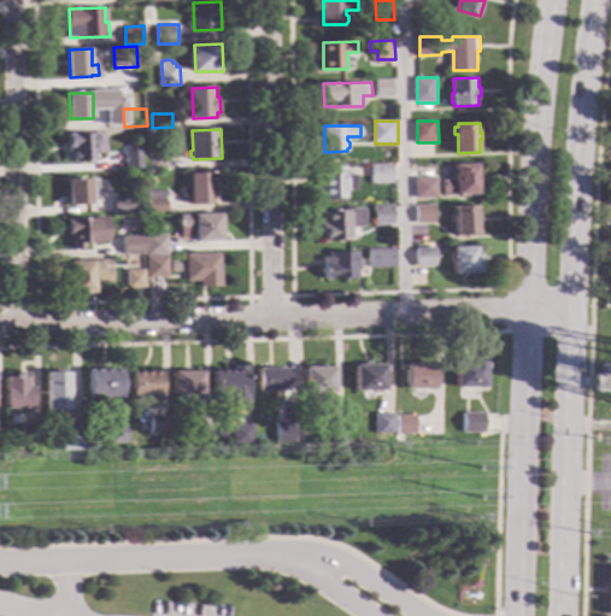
[(107,151),(94,152),(94,162),(75,162),(75,152),(72,152),(72,146),(69,146),(69,134),(106,133),(107,151)]
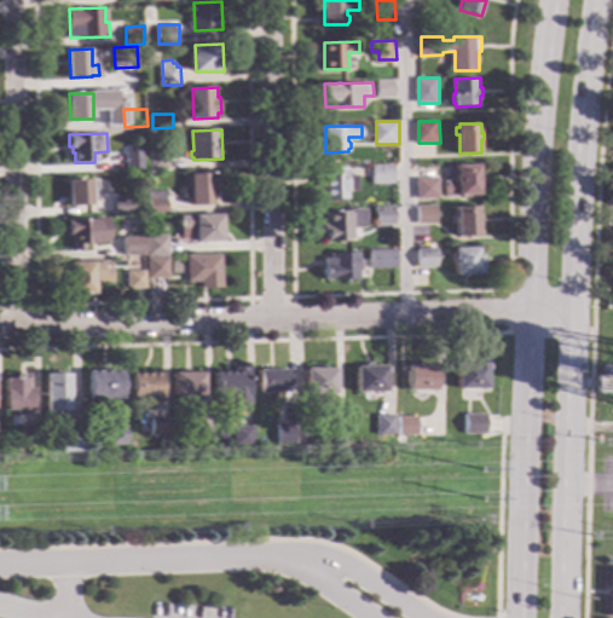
[(172,168),(154,168),(154,151),(172,150),(172,168)]
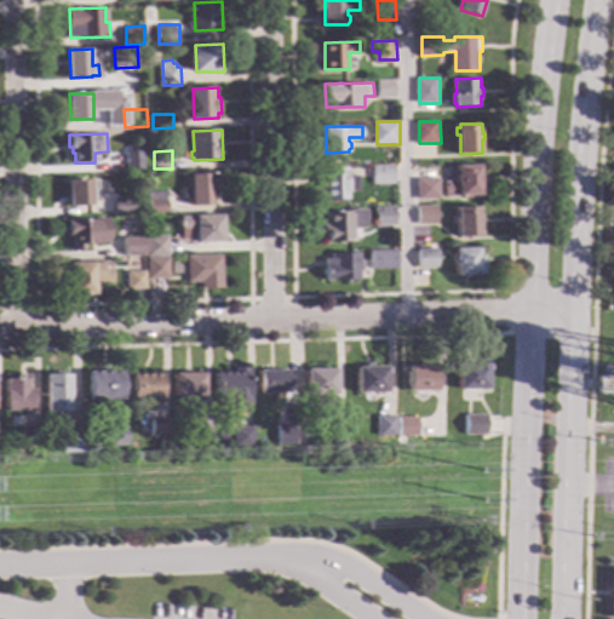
[(145,168),(128,168),(128,152),(144,152),(145,168)]
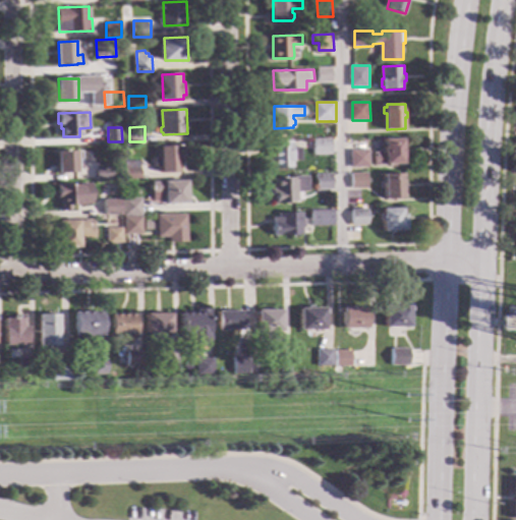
[(334,155),(316,155),(316,138),(334,138),(334,155)]
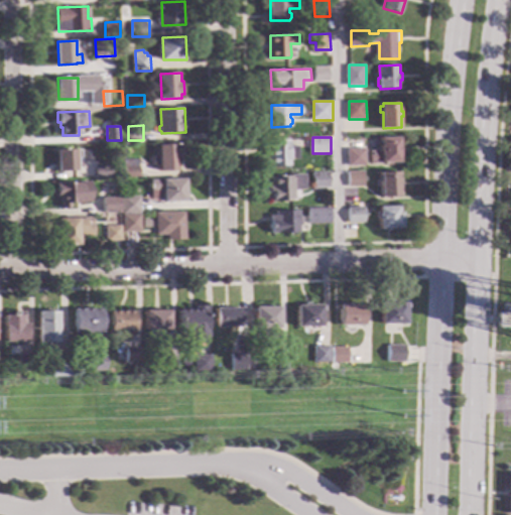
[(401,146),(403,146),(403,151),(401,151),(401,161),(384,162),(384,163),(373,163),(372,150),(383,150),(383,145),(380,145),(380,140),(383,140),(383,137),(401,137),(401,146)]
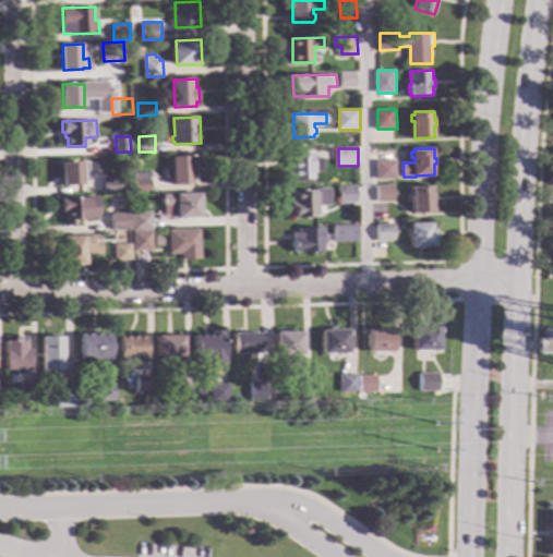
[(315,157),(325,157),(325,171),(315,171),(315,179),(293,180),(292,150),(315,150),(315,157)]
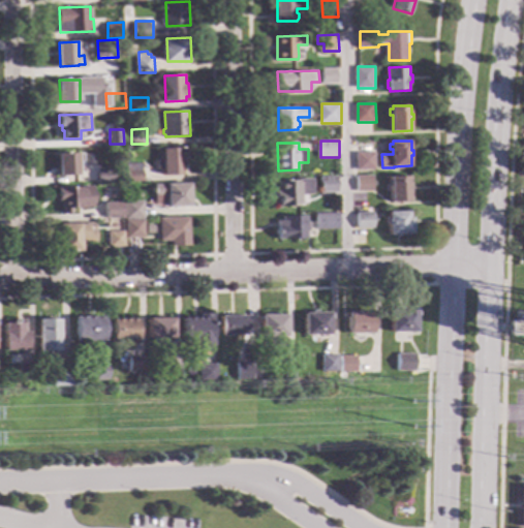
[(190,159),(188,159),(188,164),(185,165),(185,174),(164,175),(164,168),(158,169),(157,160),(164,160),(164,148),(190,147),(190,159)]
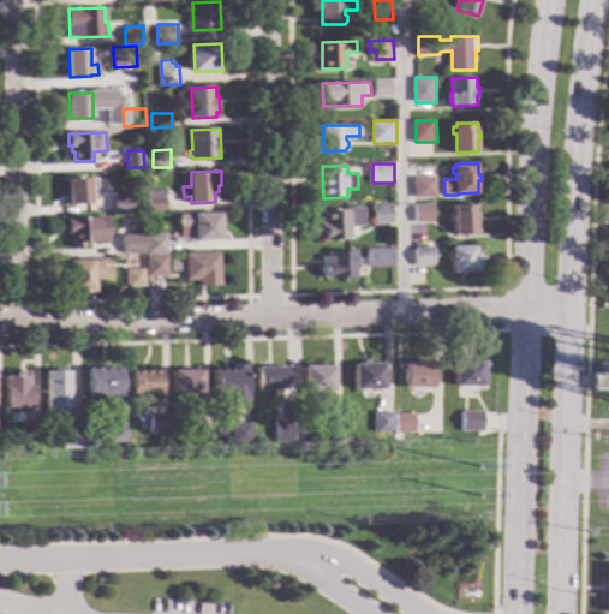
[(437,197),(417,197),(417,177),(437,177),(437,197)]
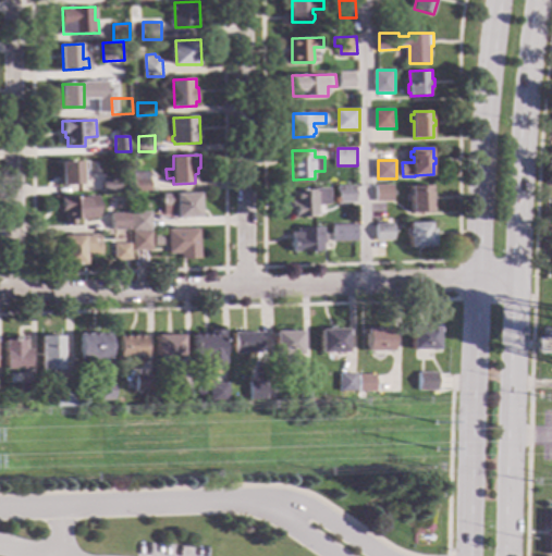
[(83,162),(89,162),(89,170),(83,170),(83,174),(86,174),(86,182),(84,182),(84,184),(63,185),(62,161),(83,161),(83,162)]
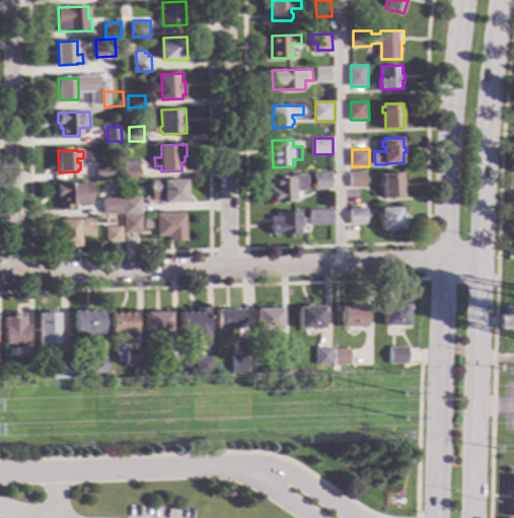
[(143,177),(128,177),(128,160),(142,160),(143,177)]
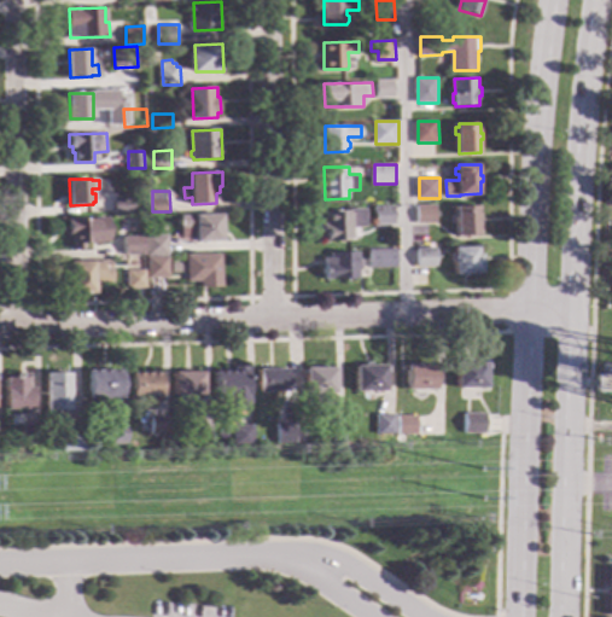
[(135,211),(116,213),(115,198),(134,198),(135,211)]
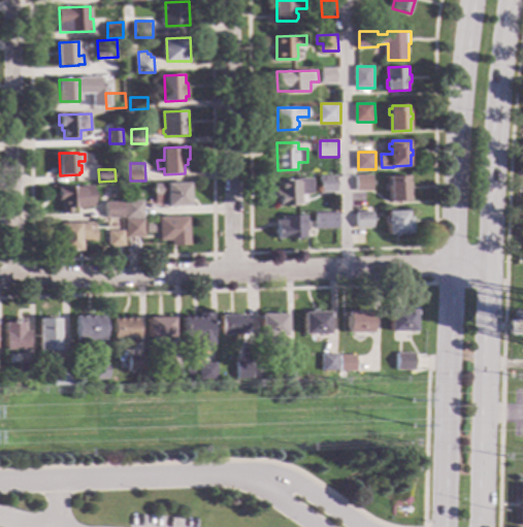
[(376,190),(359,191),(358,175),(374,174),(376,190)]
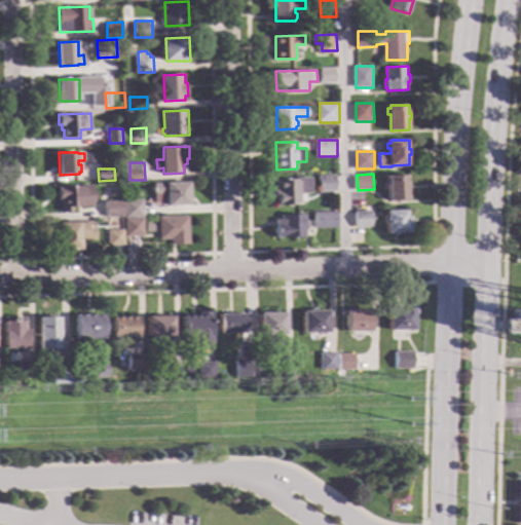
[(409,200),(391,200),(391,184),(387,184),(387,178),(389,178),(389,175),(409,175),(409,200)]
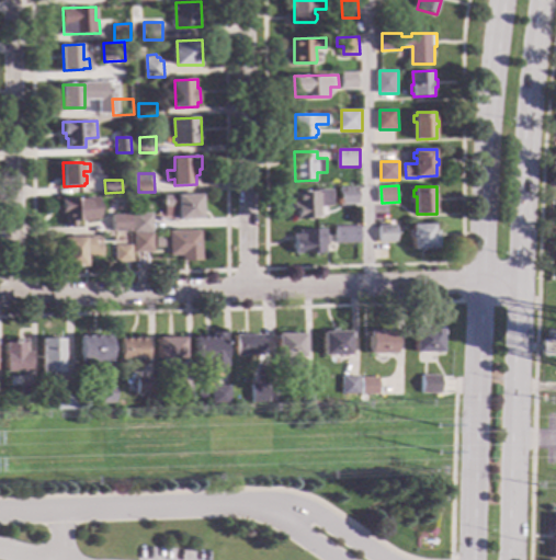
[(361,203),(343,204),(342,187),(360,187),(361,203)]
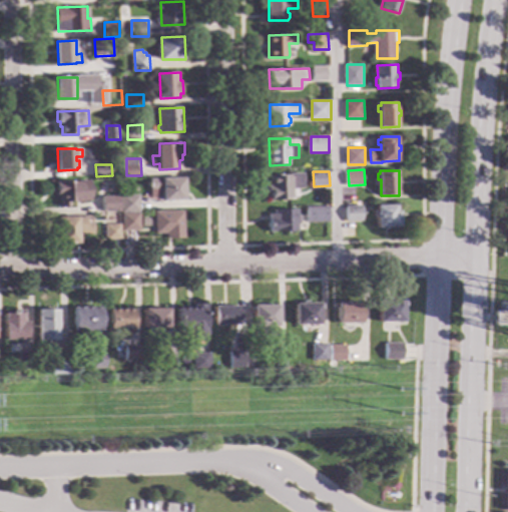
[(307,188),(294,189),(294,199),(274,200),(274,192),(270,192),(270,184),(273,184),(273,174),(292,174),(292,172),(306,172),(307,188)]
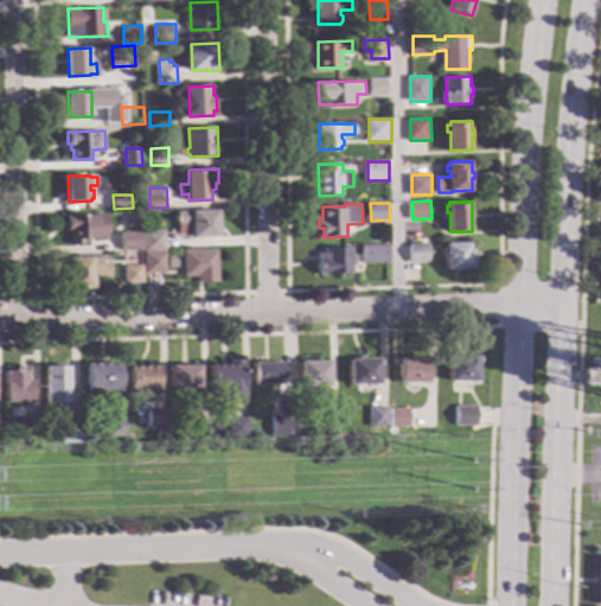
[(221,210),(221,236),(194,237),(193,224),(180,224),(179,211),(221,210)]
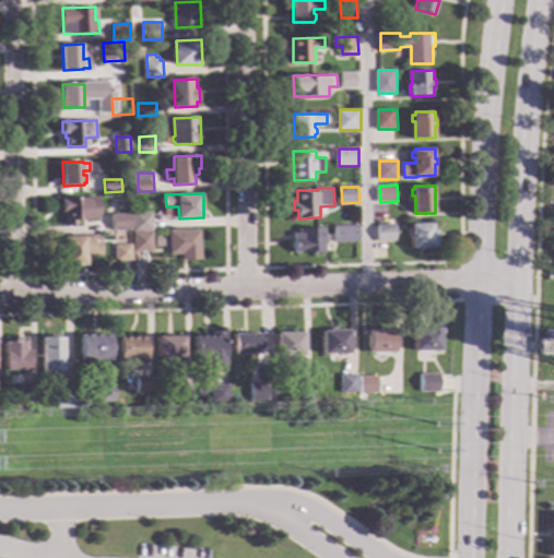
[(101,218),(78,221),(78,224),(67,225),(67,214),(63,214),(62,199),(99,197),(101,218)]
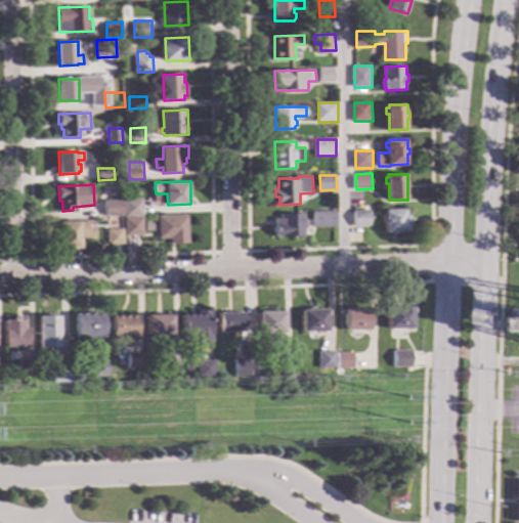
[(145,216),(127,216),(126,200),(144,199),(145,216)]
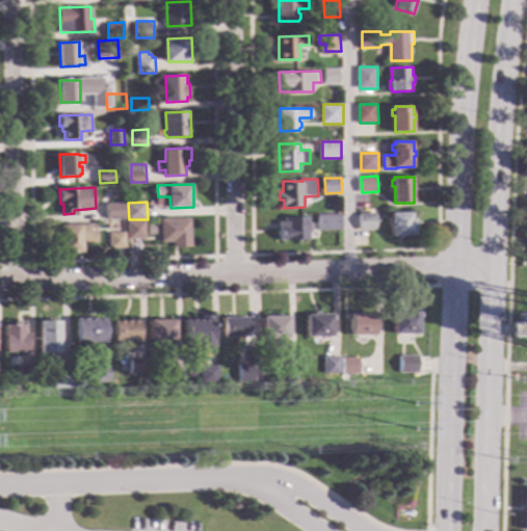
[(123,219),(106,219),(106,210),(122,209),(123,219)]
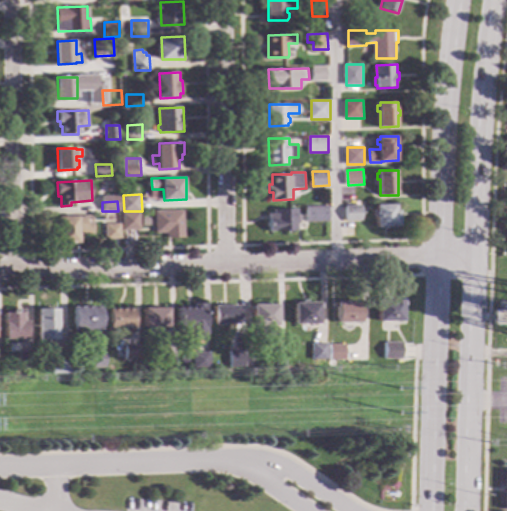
[(364,220),(347,221),(347,205),(364,204),(364,220)]
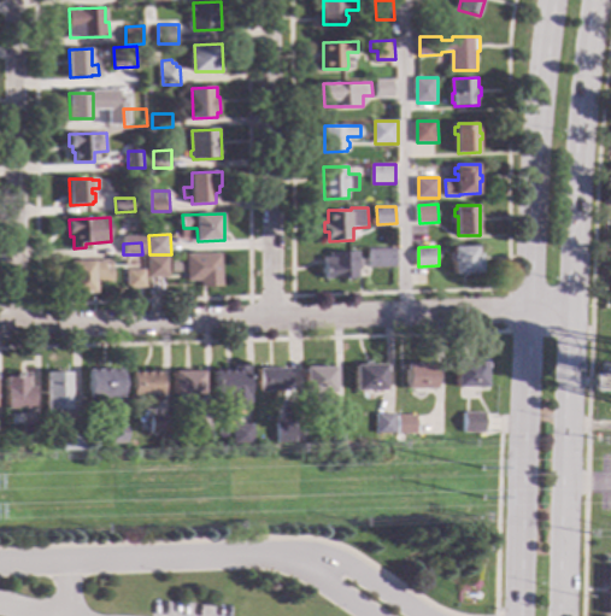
[(479,253),(482,253),(482,273),(456,273),(456,259),(452,259),(452,253),(454,253),(454,247),(479,246),(479,253)]
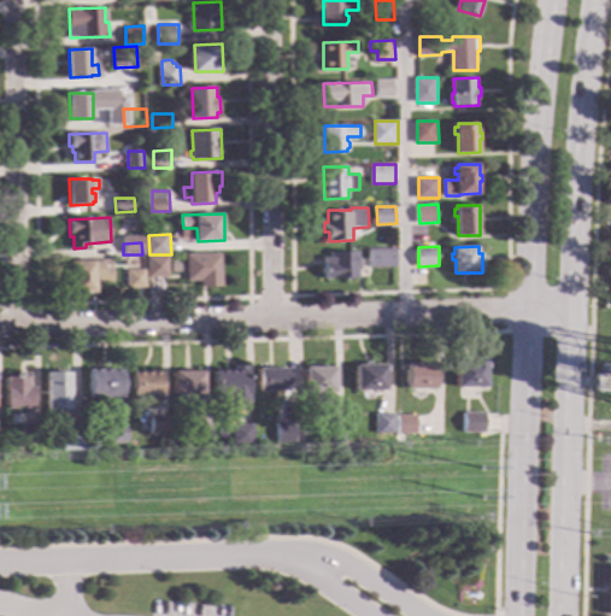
[(399,267),(371,268),(371,248),(399,247),(399,267)]
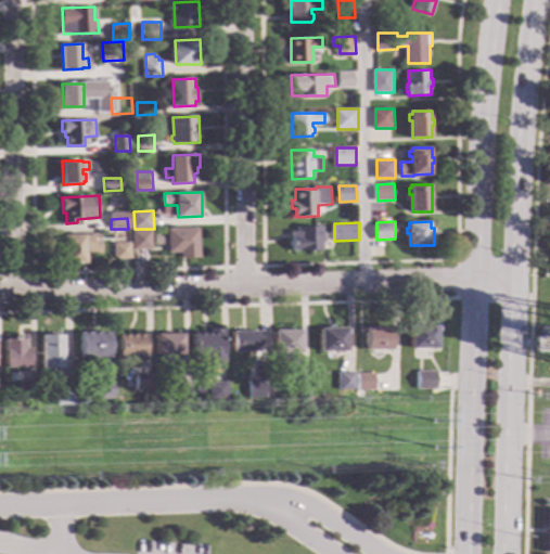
[(324,249),(293,250),(293,237),(290,237),(290,233),(293,232),(293,231),(299,231),(299,227),(324,226),(324,249)]
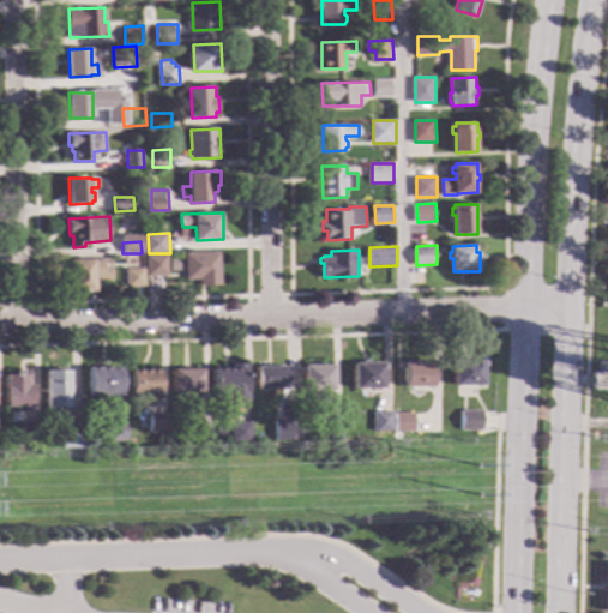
[(223,284),(202,286),(202,278),(188,278),(188,253),(222,252),(223,284)]
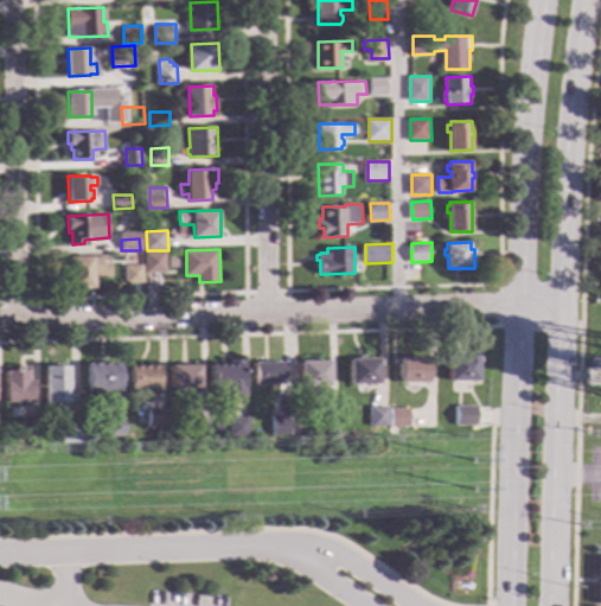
[(168,272),(147,272),(147,252),(167,250),(168,272)]
